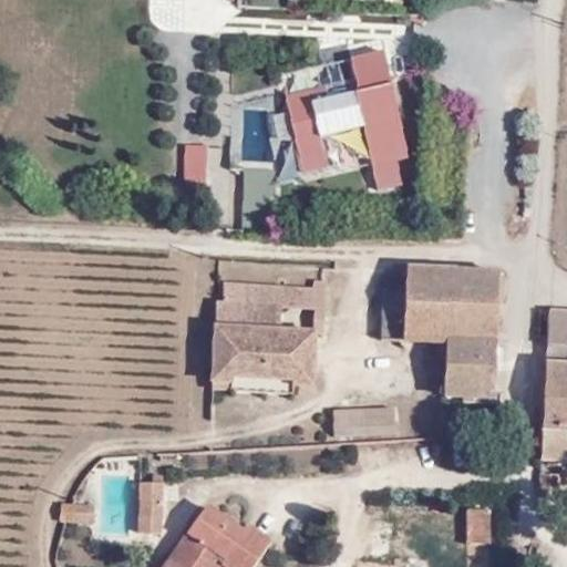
[(353,59),(359,82),(287,98),(303,172),(325,166),(318,136),(368,125),(375,165),(380,188),(401,184),(397,161),(408,158),(393,89),(385,52),(353,59)]
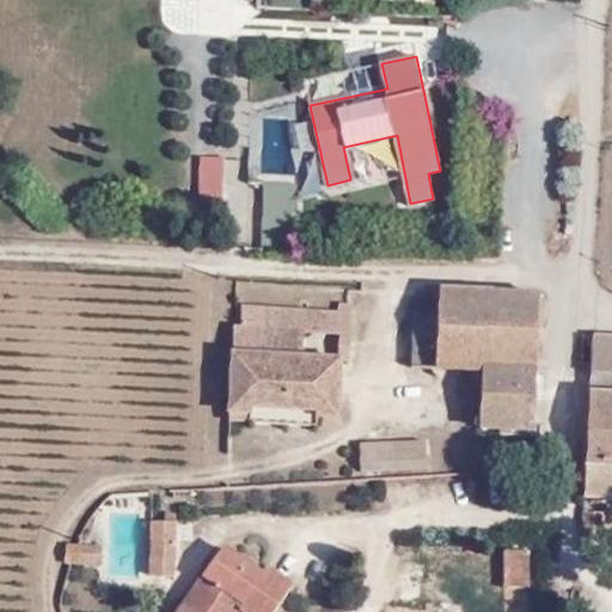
[(195,157),(196,206),(224,204),(222,157),(195,157)]
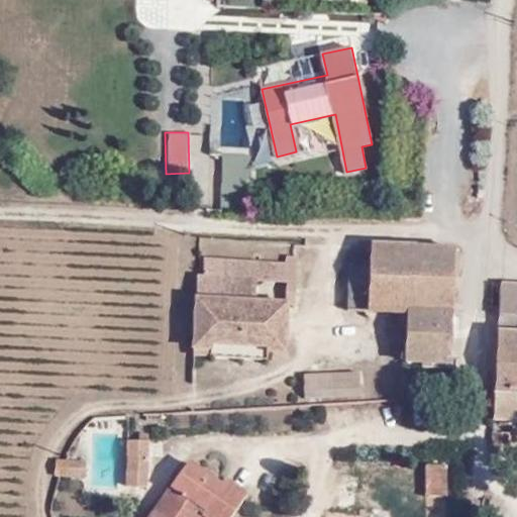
[(226,154),(223,210),(248,211),(251,156),(226,154)]
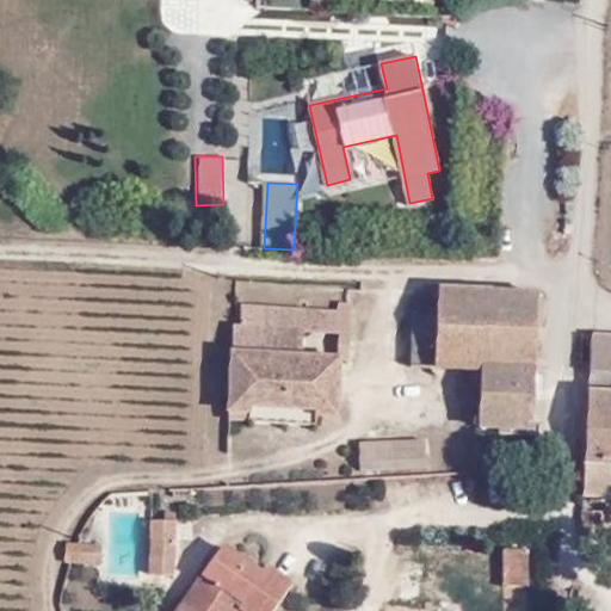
[(439,313),(437,366),(477,368),(494,368),(497,290),(440,288),(439,313)]
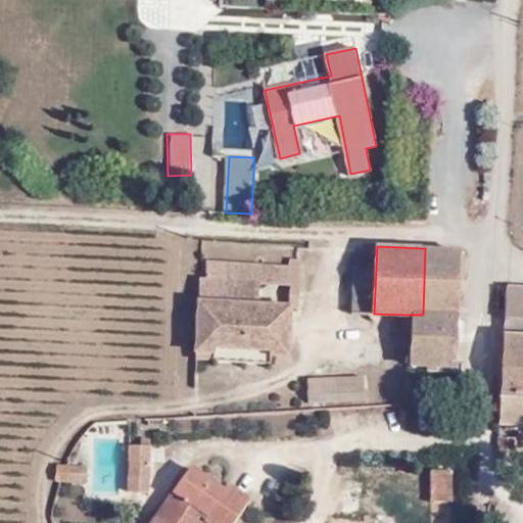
[(425,248),(423,315),(459,317),(461,249),(425,248)]
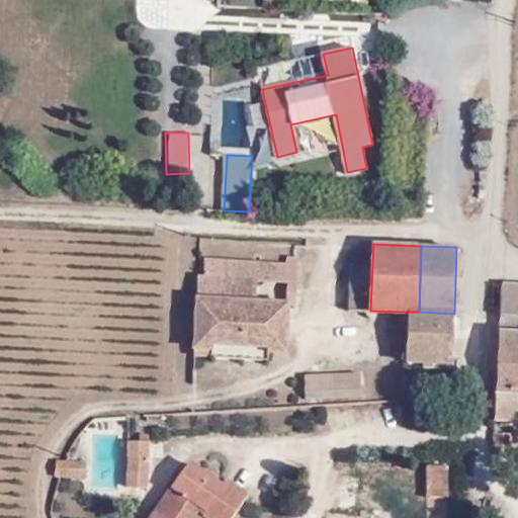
[(287,299),(292,300),(292,285),(294,257),(284,257),(284,264),(204,260),(203,274),(196,274),(192,348),(209,349),(209,357),(267,360),(270,352),(285,353),(287,299)]
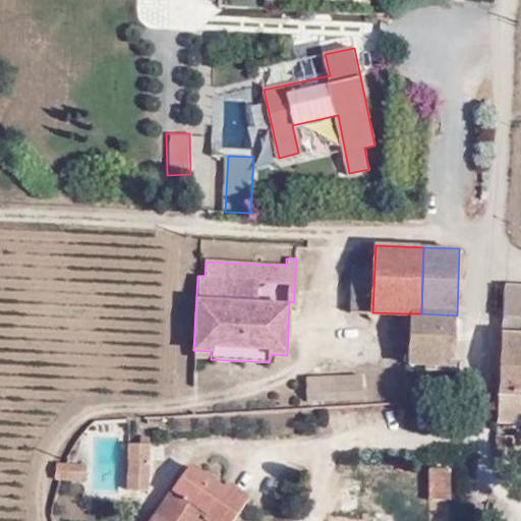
[(349,266),(348,311),(372,312),(374,267),(349,266)]
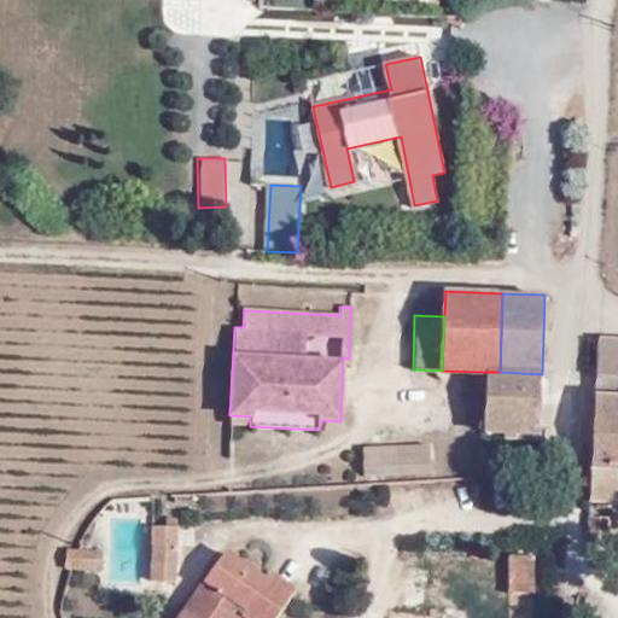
[(617,340),(598,340),(594,398),(604,398),(606,377),(614,378),(617,377),(617,340)]
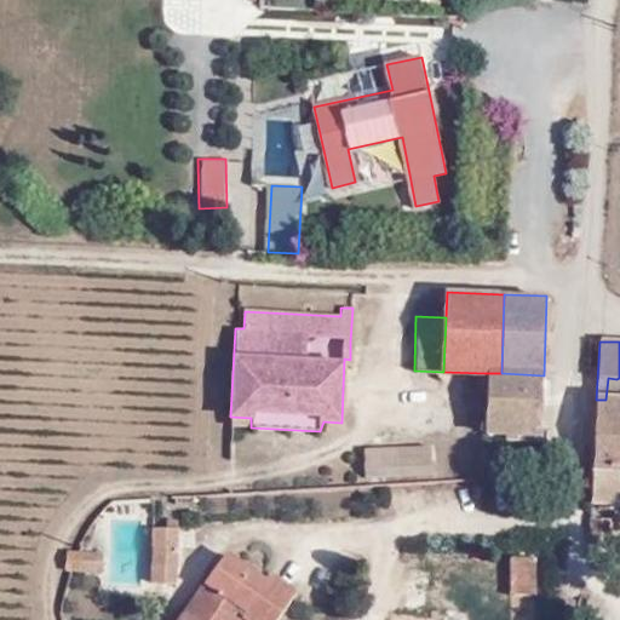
[(484,373),(482,434),(541,436),(544,375),(501,373),(484,373)]
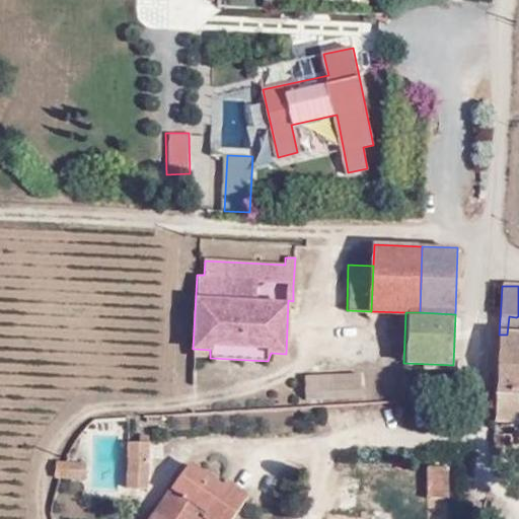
[(499,335),(494,418),(518,419),(518,335),(514,335),(516,317),(509,316),(507,335),(499,335)]
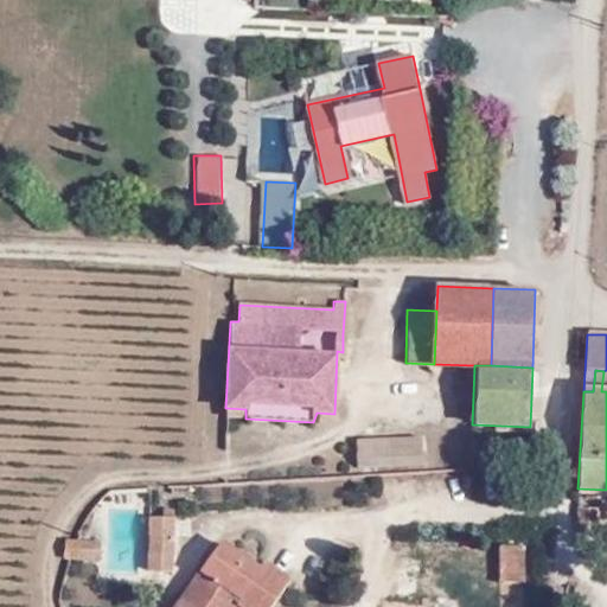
[(359,464),(419,461),(419,436),(357,441),(359,464)]
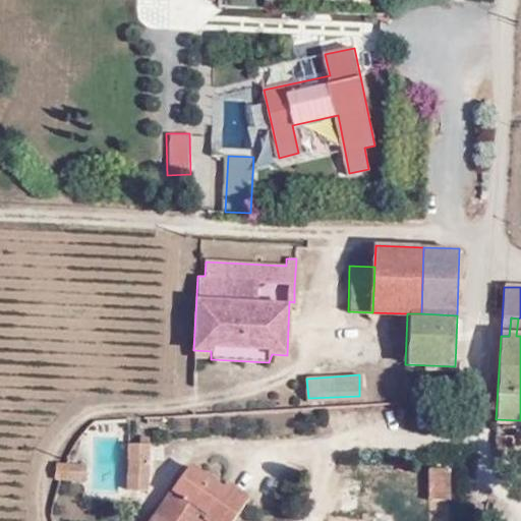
[(515,436),(495,435),(493,468),(515,469),(515,436)]
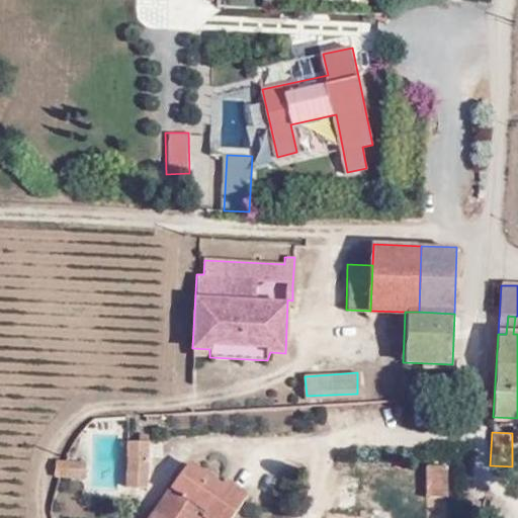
[(144,477),(144,457),(130,456),(128,477),(144,477)]
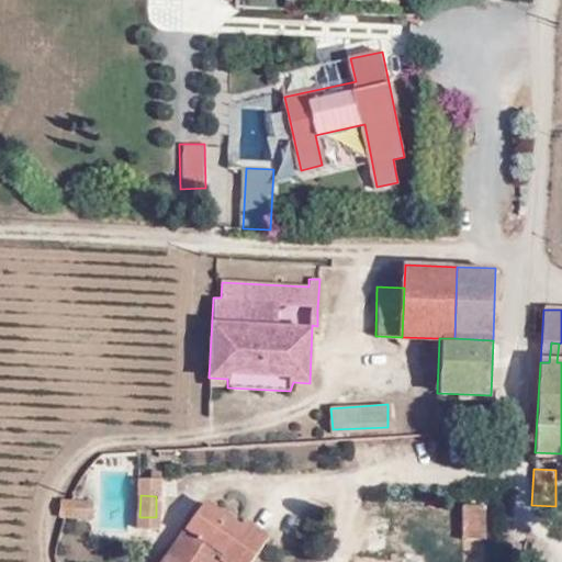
[(60,499),(59,518),(63,518),(69,499),(60,499)]
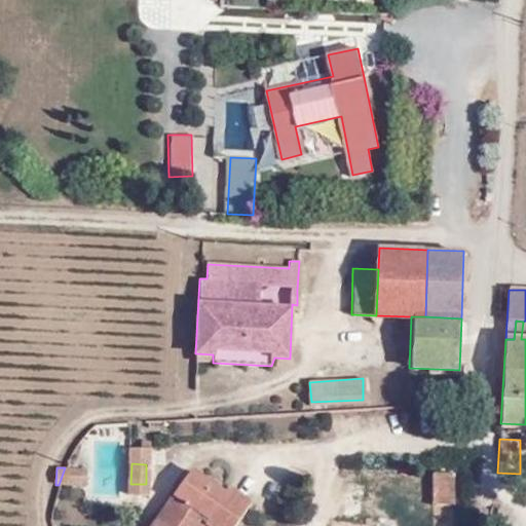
[(85,485),(86,467),(65,467),(59,485),(85,485)]
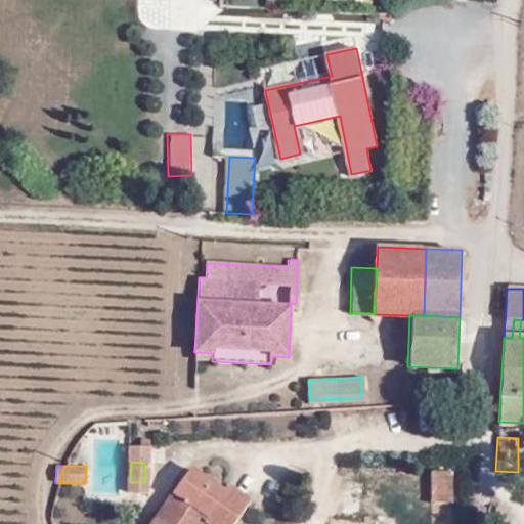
[(455,504),(454,469),(430,469),(431,504),(455,504)]
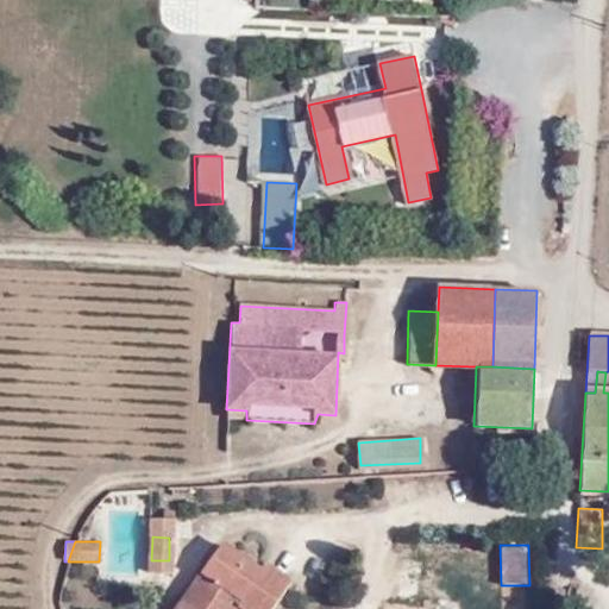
[(262,567),(259,572),(221,546),(174,608),(237,608),(267,608),(288,583),(262,567)]
